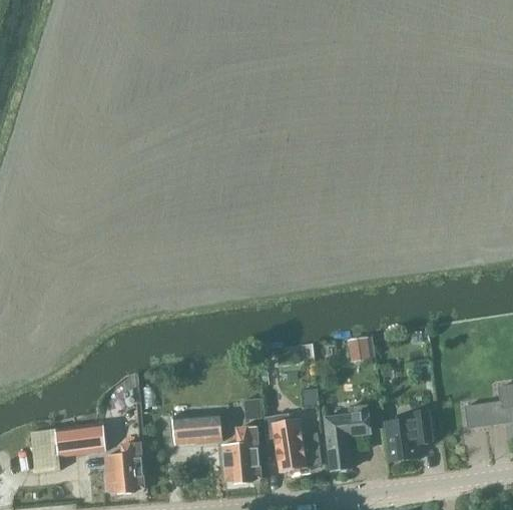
[(372,336),(349,340),(353,360),(376,357),(372,336)]
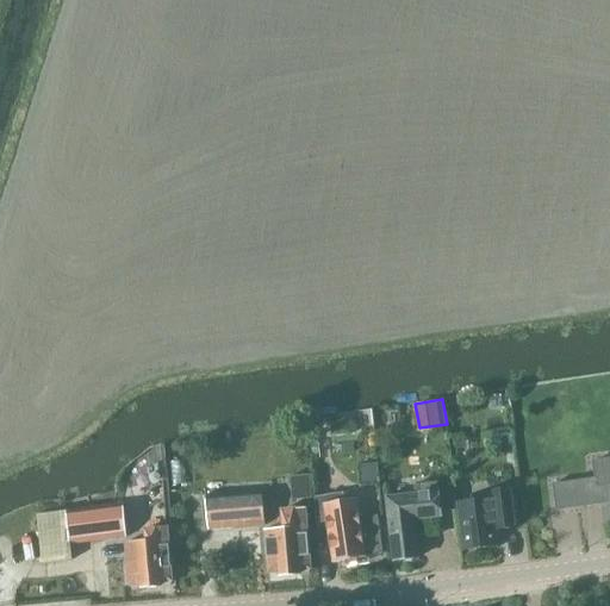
[(163,455),(165,480),(186,479),(185,455),(163,455)]
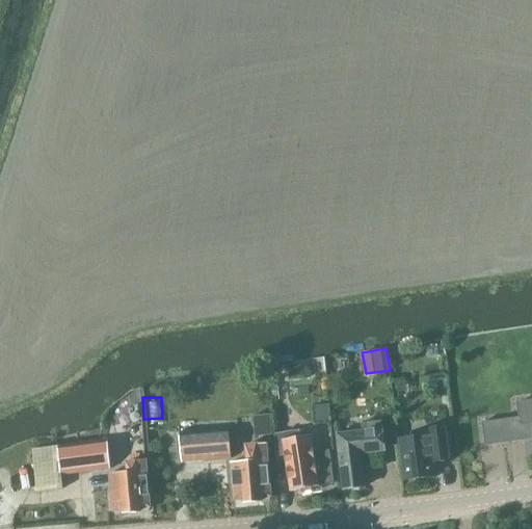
[(519,416),(482,421),(485,442),(502,440),(531,434),(531,397),(516,400),(519,416)]
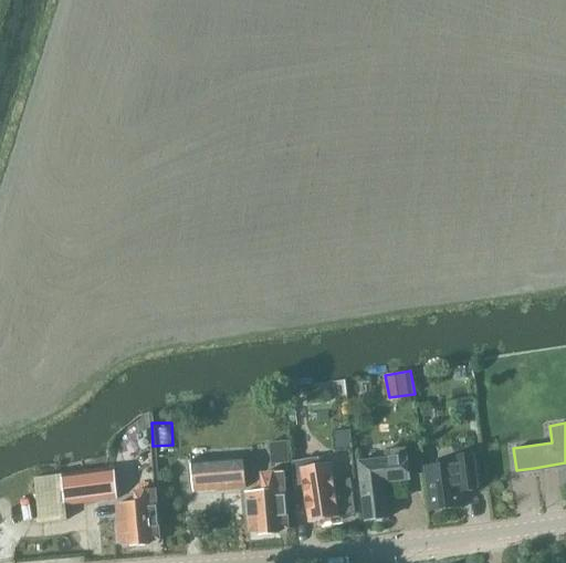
[(333,442),(349,442),(348,425),(333,425),(333,442)]
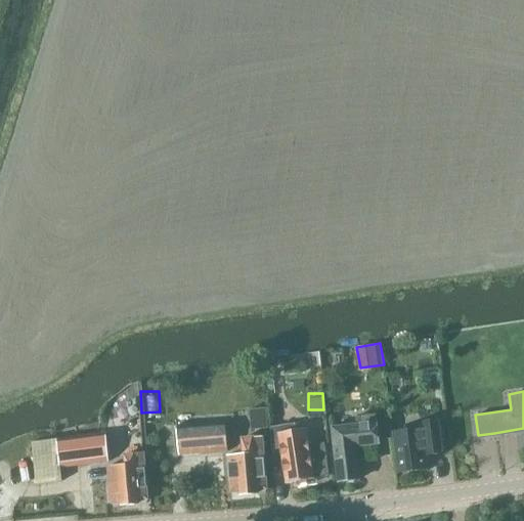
[(357,422),(332,425),(339,480),(360,478),(357,444),(380,441),(379,438),(391,437),(390,423),(378,425),(376,413),(356,415),(357,422)]
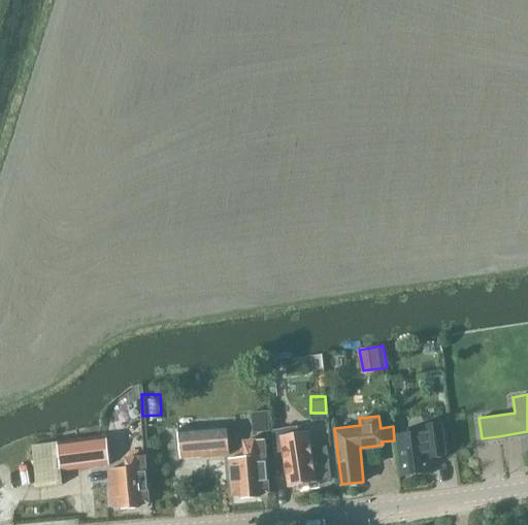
[(397,434),(402,474),(430,471),(429,457),(449,454),(444,421),(423,424),(424,430),(397,434)]
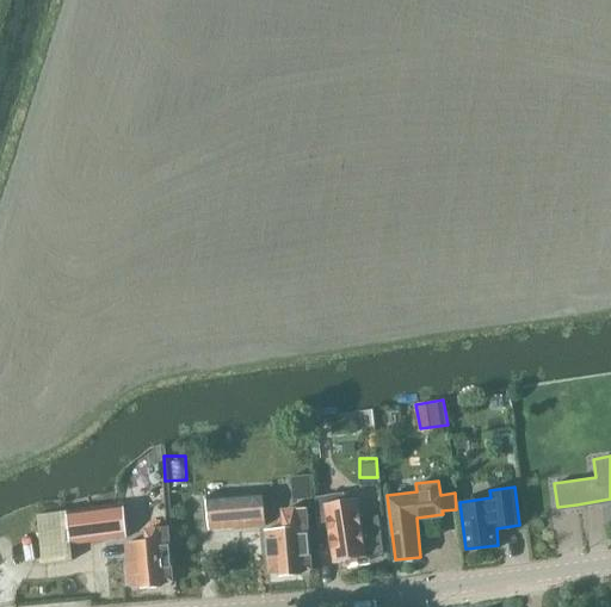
[(209,528),(265,524),(261,488),(205,493),(209,528)]
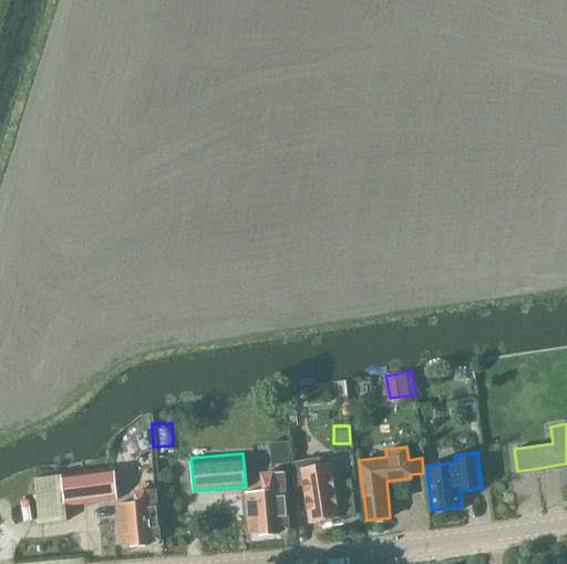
[(322,455),(295,454),(296,486),(303,485),(310,520),(358,511),(350,475),(325,480),(322,455)]
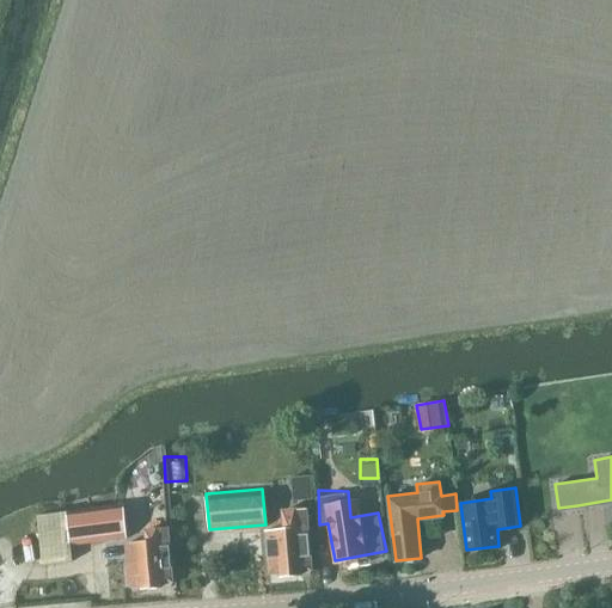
[(126,530),(123,502),(36,513),(42,565),(72,562),(71,544),(127,536),(126,530)]
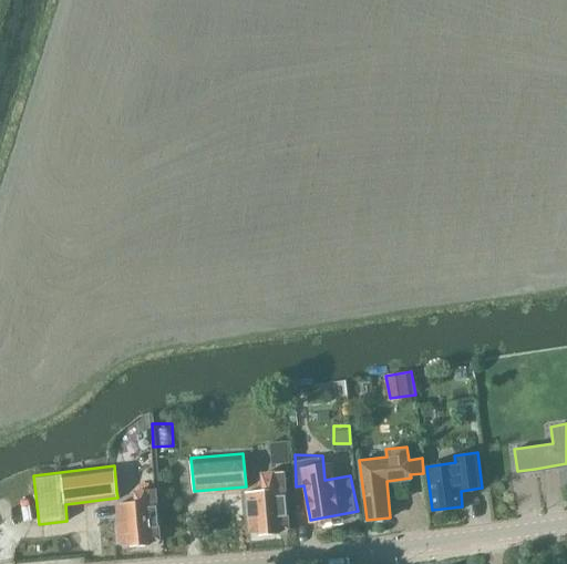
[(280,529),(288,527),(285,478),(284,471),(263,472),(264,489),(246,490),(249,531),(259,531),(259,534),(280,532),(280,529)]
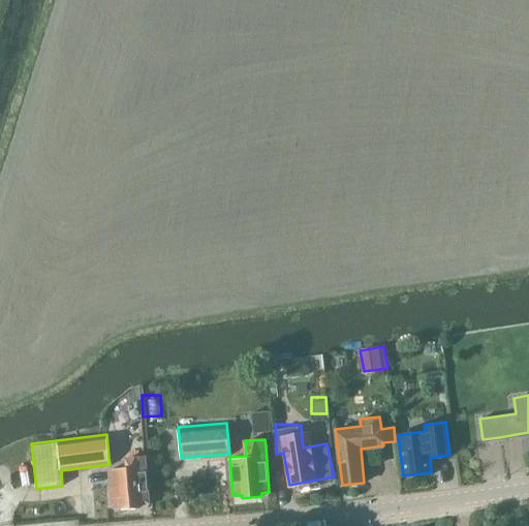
[(126,458),(126,466),(107,468),(112,507),(122,506),(122,509),(141,507),(139,504),(149,503),(145,456),(126,458)]
